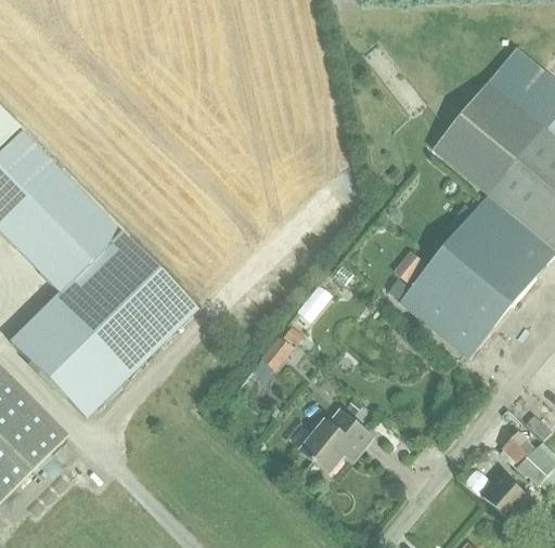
[(488,192),(554,111),(554,77),(519,48),(436,149),(488,192)]
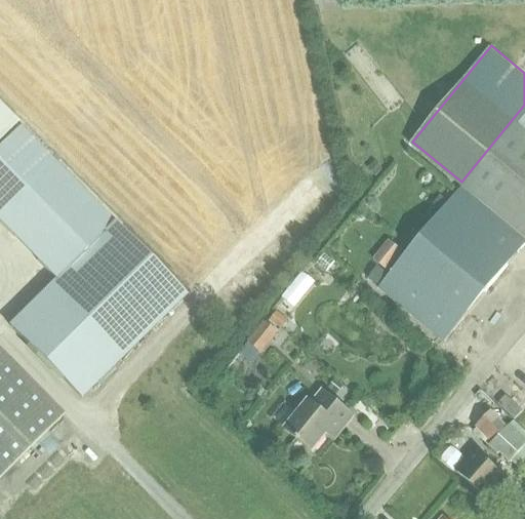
[(0,100),(0,129),(14,115),(0,100)]
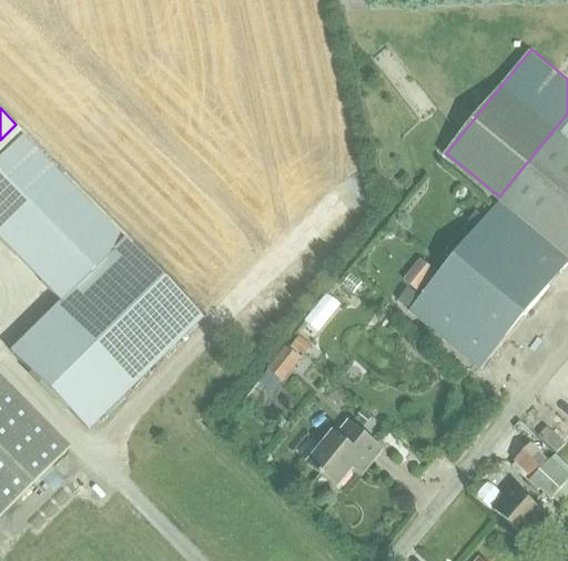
[(567,113),(499,196),(567,253),(567,113)]
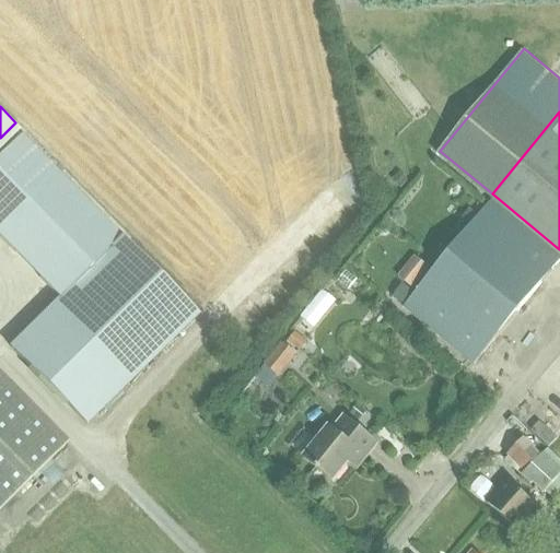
[(20,129),(0,148),(0,233),(61,295),(124,233),(20,129)]
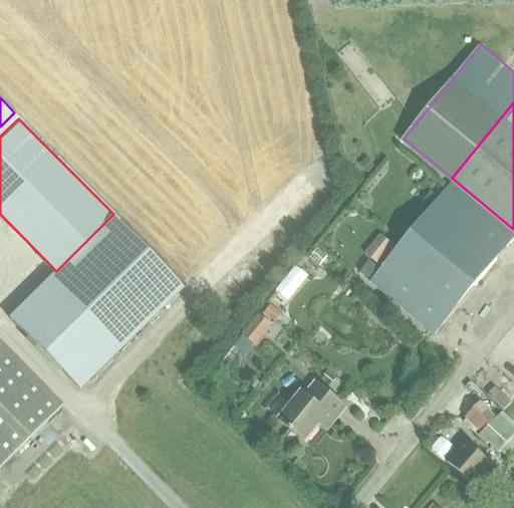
[(366,155),(360,162),(367,169),(374,163),(366,155)]
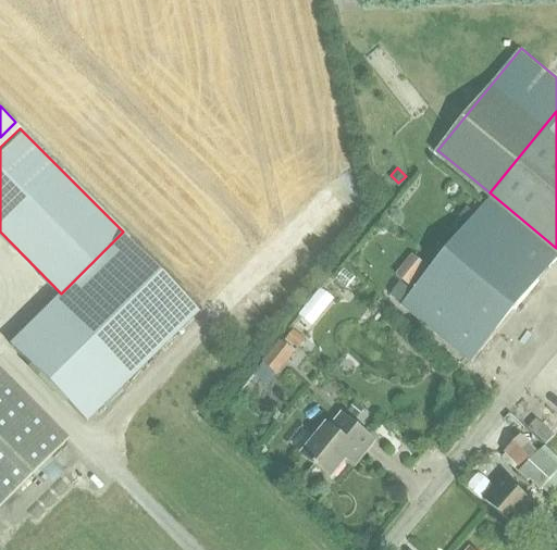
[(556,252),(556,248),(490,192),(400,300),(471,358),(556,252)]
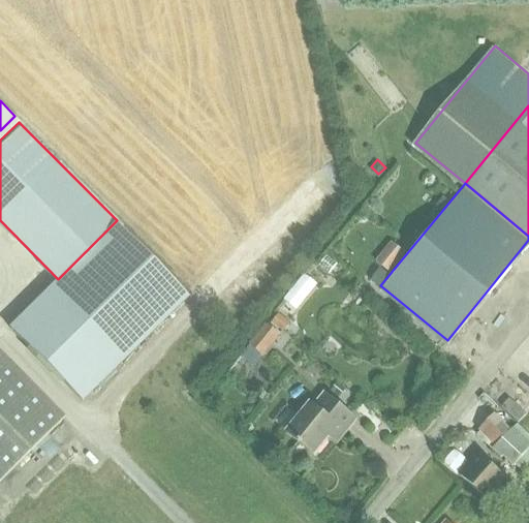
[(118,221),(58,280),(57,280),(11,325),(84,398),(189,294),(118,221)]
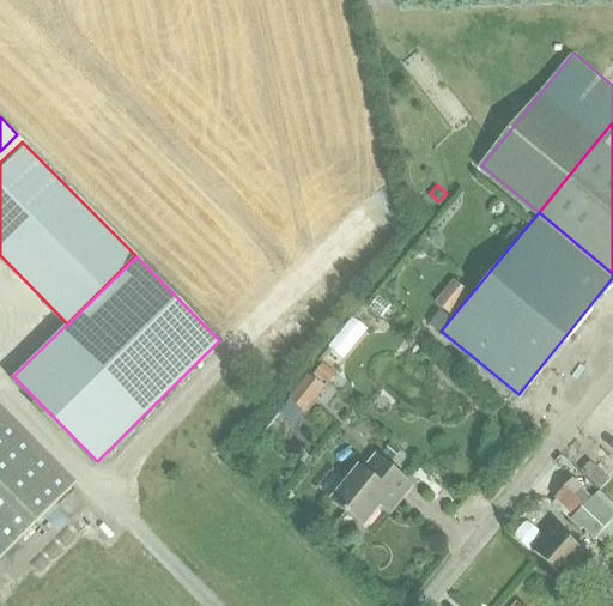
[(453,278),(435,300),(451,314),(469,291),(453,278)]
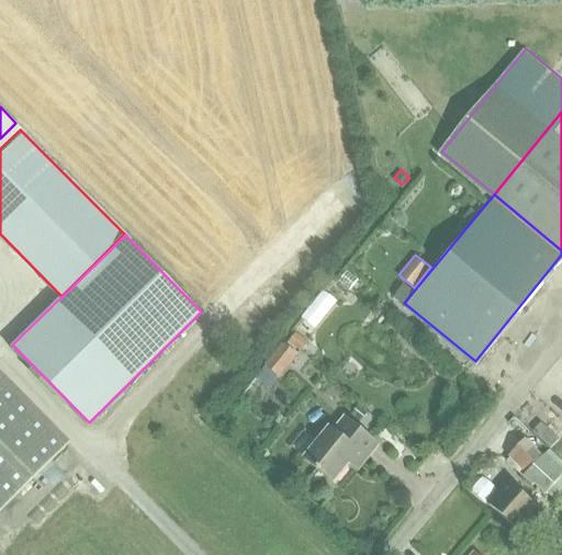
[(300,327),(292,336),(304,346),(312,337),(300,327)]
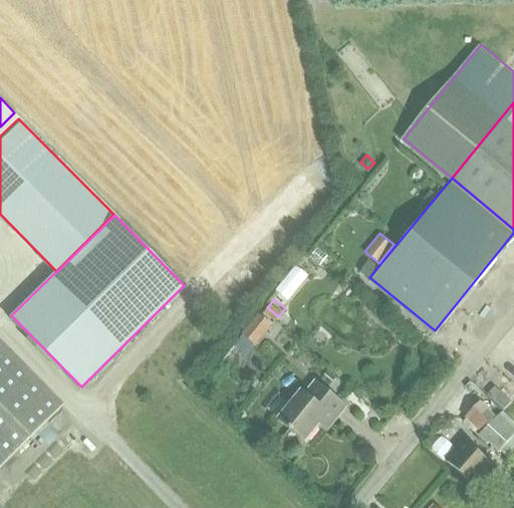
[(245,330),(259,341),(275,321),(260,310),(245,330)]
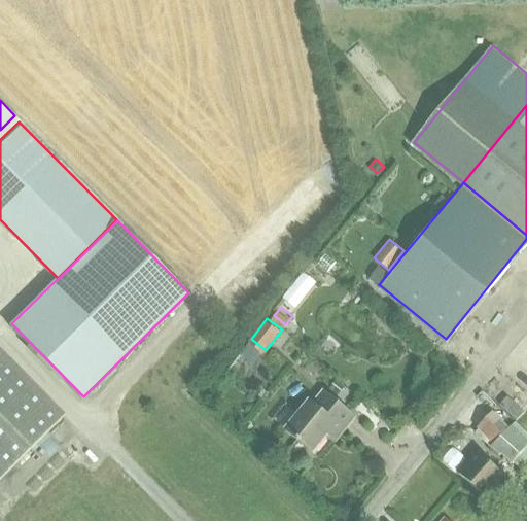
[(0,479),(65,415),(0,349),(0,479)]
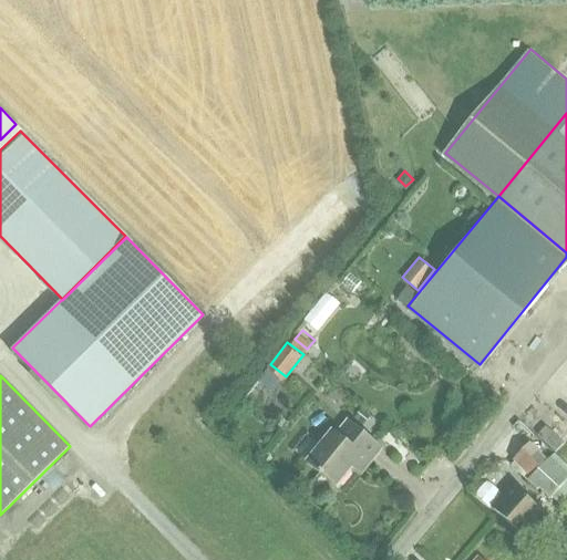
[(360,406),(353,414),(361,421),(368,413),(360,406)]
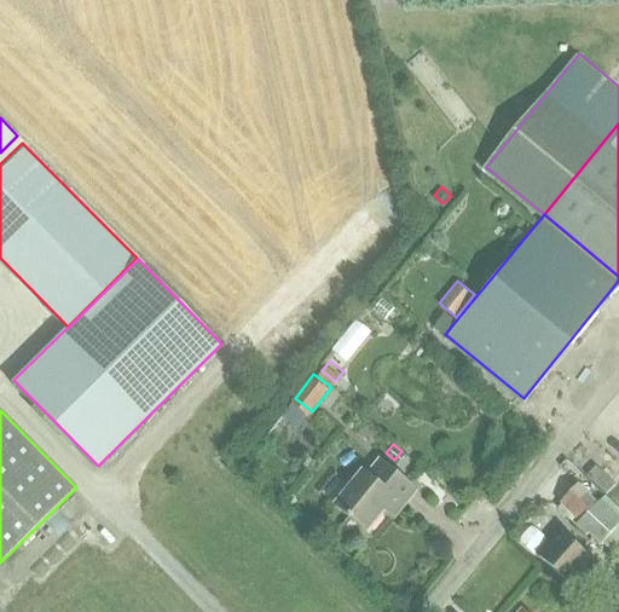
[(404,507),(420,488),(383,457),(371,473),(368,469),(339,503),(370,530),(395,500),(404,507)]
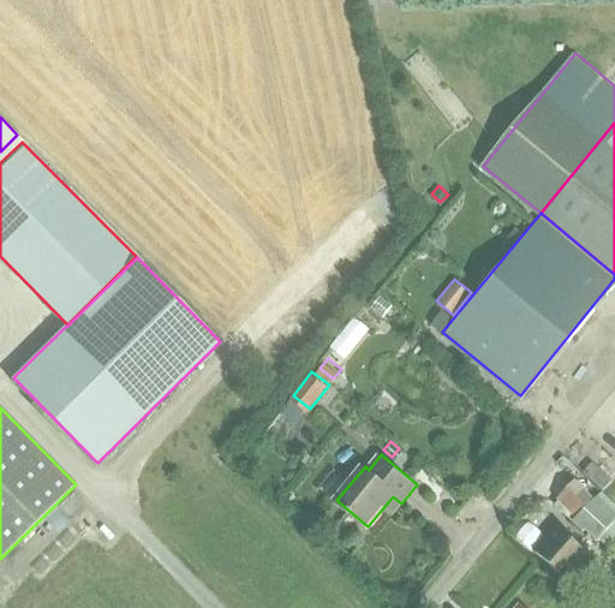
[(591,458),(583,468),(599,483),(609,475),(591,458)]
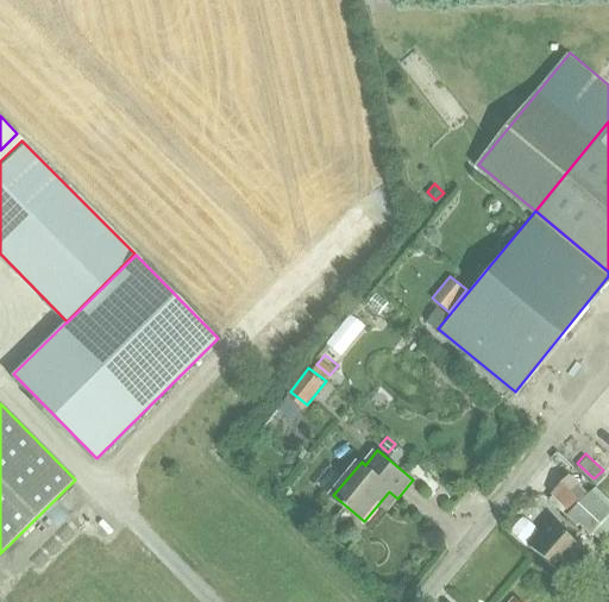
[(591,532),(608,513),(608,505),(591,489),(590,490),(570,471),(552,490),(571,509),(570,512),(591,532)]
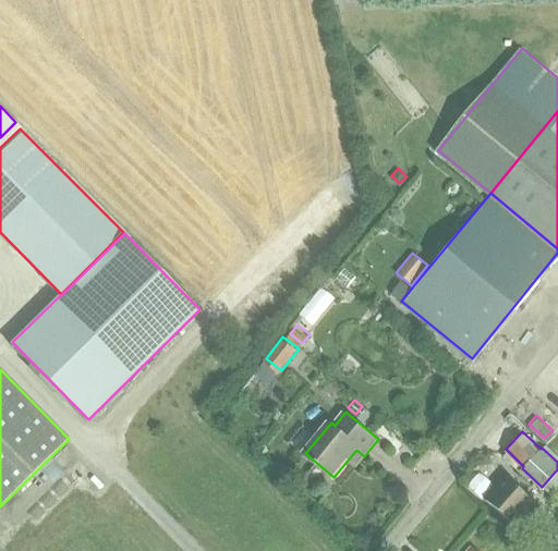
[(493,488),(485,497),(514,523),(516,521),(518,523),(528,511),(526,509),(535,500),(506,474),(504,476),(500,474),(490,486),(493,488)]
